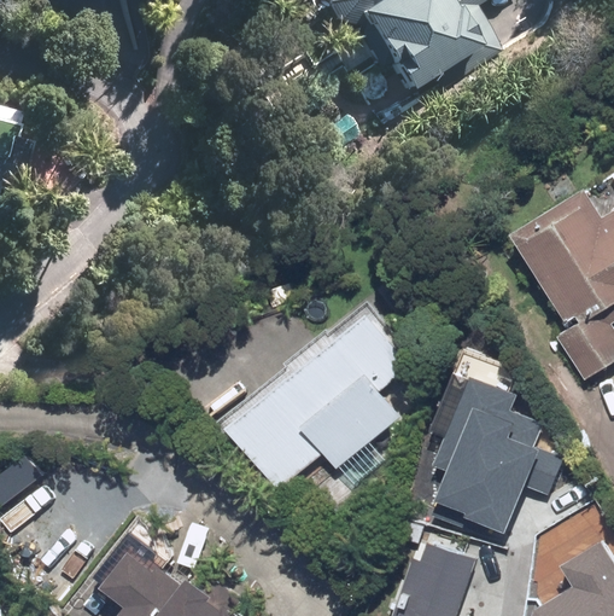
[(319,0),(319,4),(329,22),(354,28),(355,30),(358,29),(398,93),(427,76),(437,89),(497,51),(466,7),(477,0),(319,0)]
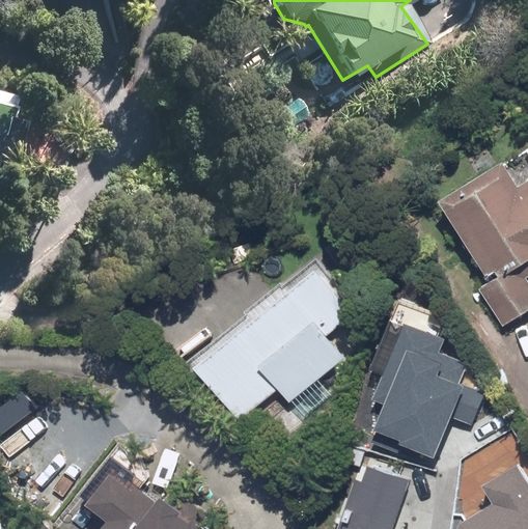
[(0,152),(14,155),(15,120),(0,120),(0,152)]
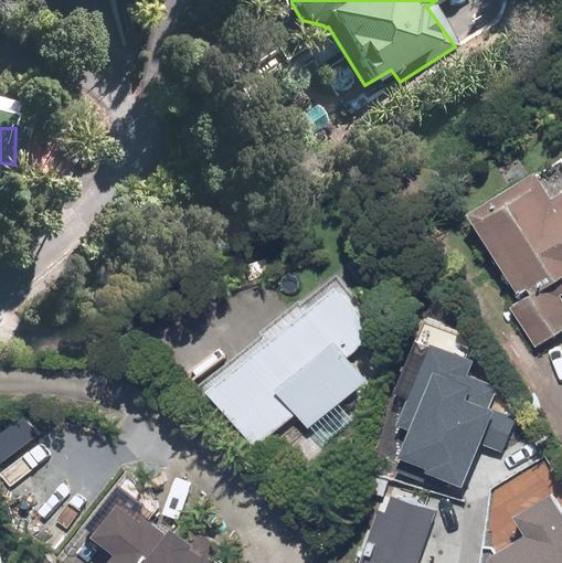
[(531,172),(465,215),(515,294),(523,288),(528,295),(508,307),(533,347),(561,328),(561,301),(558,296),(561,293),(561,156),(558,160),(561,167),(561,191),(549,200),(531,172)]
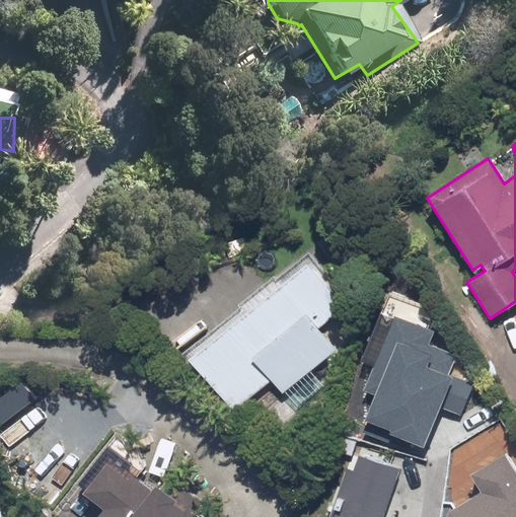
[(305,263),(189,360),(231,412),(270,380),(281,393),(334,349),(316,328),(343,307),(305,263)]
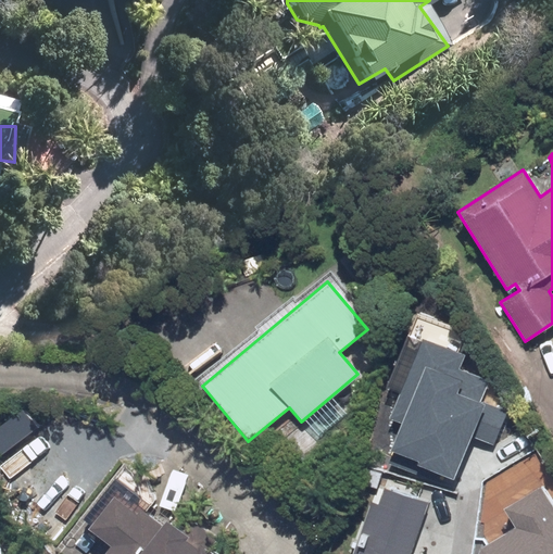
[(113,496),(88,530),(110,546),(103,553),(211,553),(205,550),(213,539),(189,521),(181,532),(166,520),(162,526),(139,510),(136,514),(113,496)]
